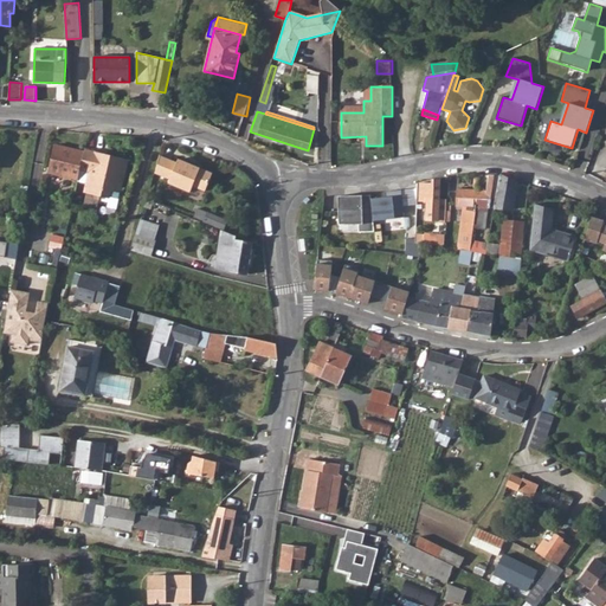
[(81,171),(84,152),(55,144),(49,172),(78,179),(81,171)]
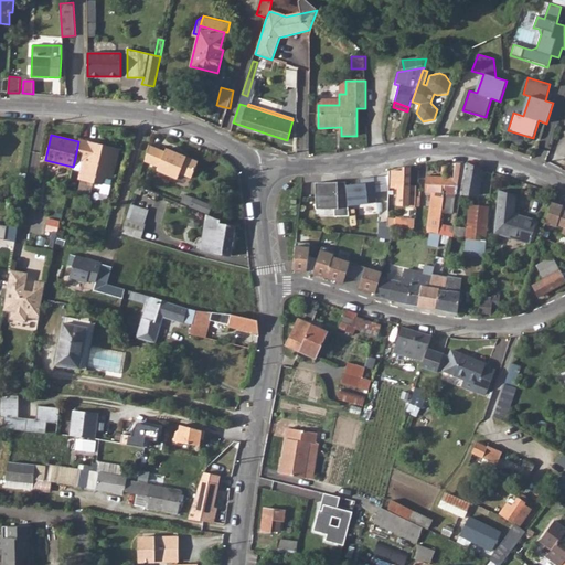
[(75,159),(83,160),(87,141),(80,139),(78,141),(75,159)]
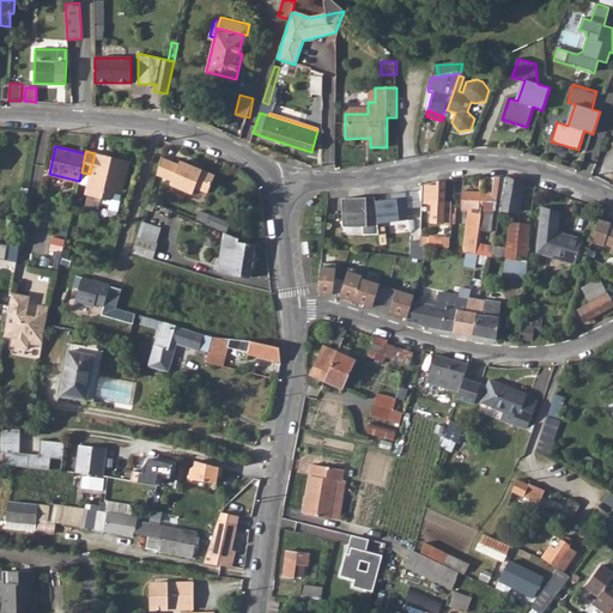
[(123,204),(125,195),(117,194),(120,183),(125,184),(129,163),(109,158),(109,161),(103,161),(104,155),(95,153),(90,174),(85,193),(104,198),(104,204),(110,205),(108,212),(117,214),(120,202),(123,204)]
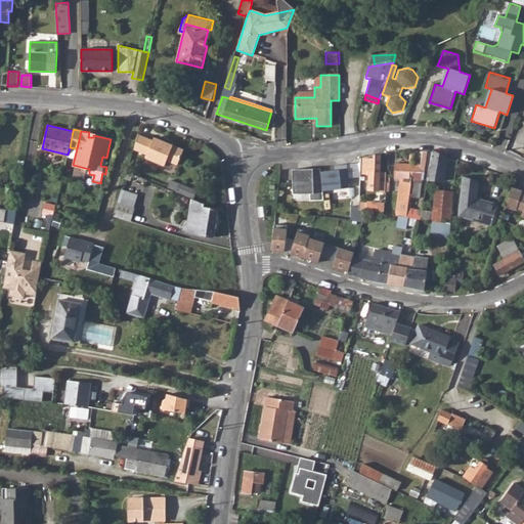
[(154,140),(138,133),(134,148),(147,154),(145,158),(164,166),(167,160),(177,165),(184,149),(155,136),(154,140)]
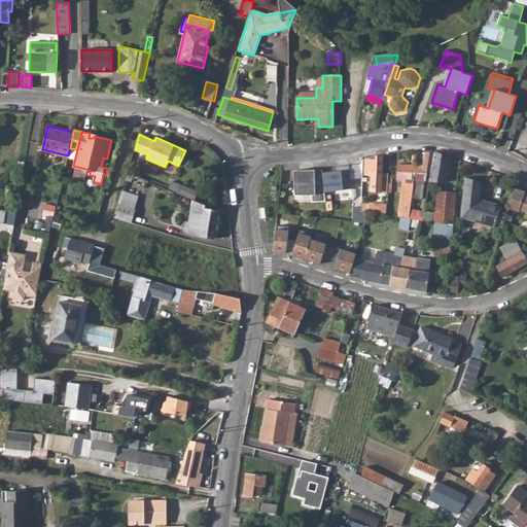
[(435,152),(425,152),(423,166),(415,166),(414,183),(412,198),(422,199),(425,180),(429,181),(435,152)]
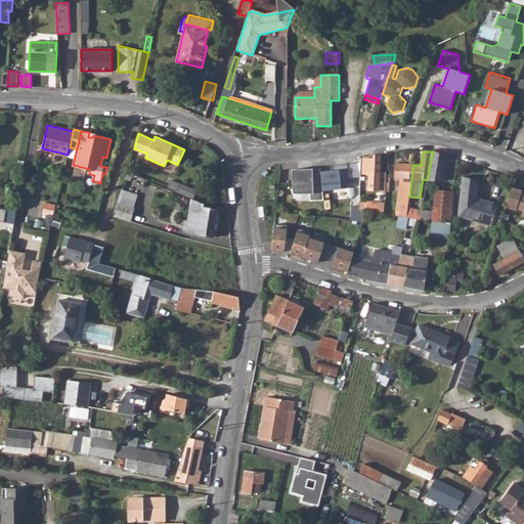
[(447,158),(433,151),(427,180),(443,181),(445,168),(447,158)]
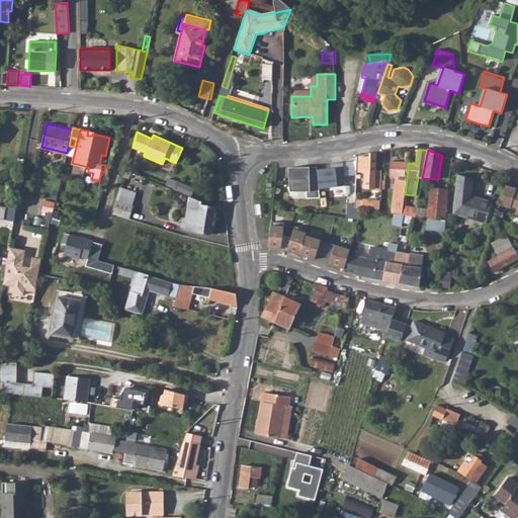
[(376,153),(370,153),(370,156),(359,157),(358,168),(364,168),(363,172),(363,188),(375,188),(375,186),(381,186),(381,173),(376,173),(376,170),(376,153)]
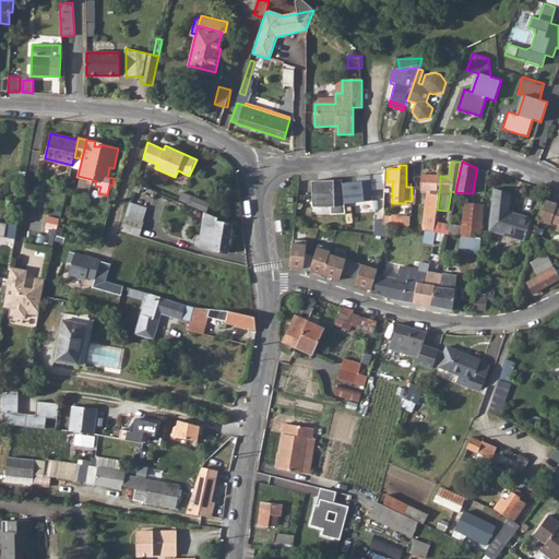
[(342,183),(344,203),(372,200),(369,175),(355,177),(356,182),(342,183)]
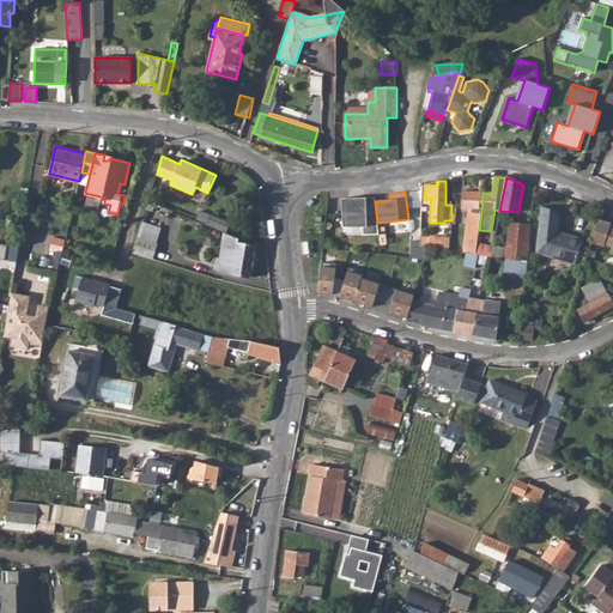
[(483,193),(462,192),(461,208),(468,208),(463,253),(474,254),(477,243),(479,230),(481,213),(483,193)]
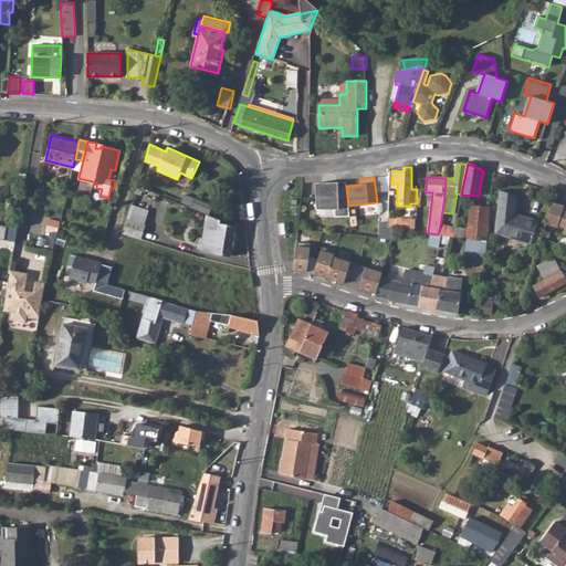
[(349,217),(348,206),(346,186),(346,182),(322,182),(323,189),(316,189),(316,210),(335,210),(335,217),(349,217)]
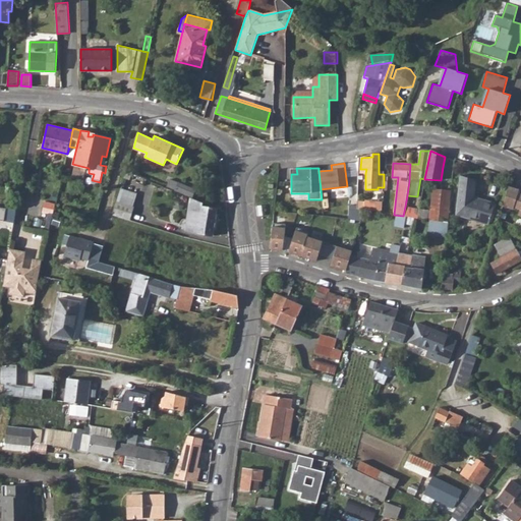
[(475,179),(461,175),(456,215),(488,225),(496,204),(473,197),(475,179)]
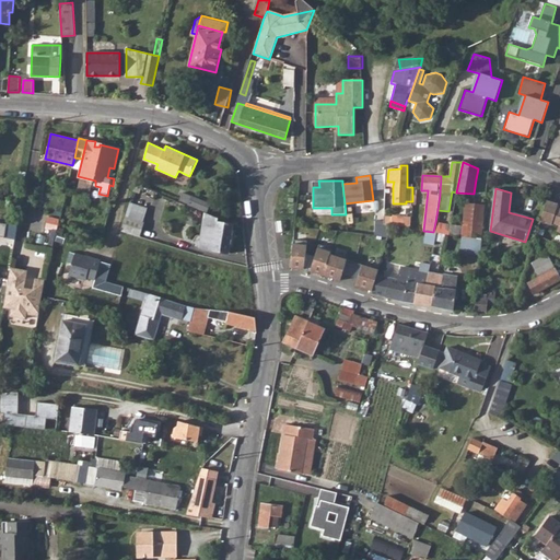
[(207,212),(210,203),(183,193),(179,201),(207,212)]
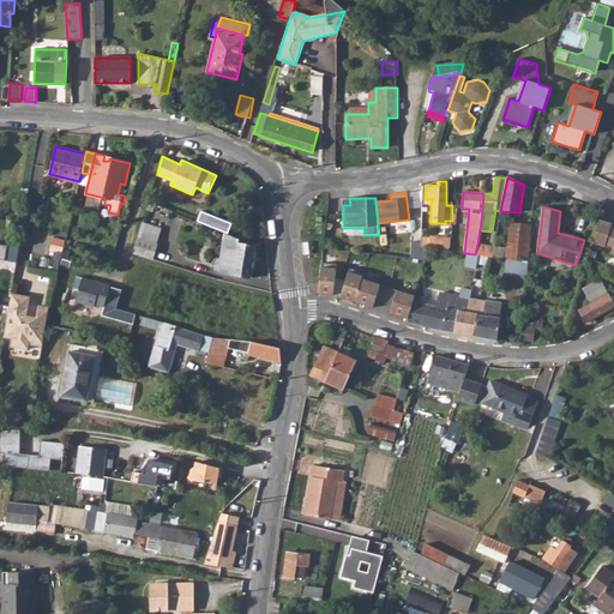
[(613,228),(611,227),(612,223),(599,220),(593,242),(606,246),(606,242),(613,246),(613,247),(612,252),(613,253),(613,228)]
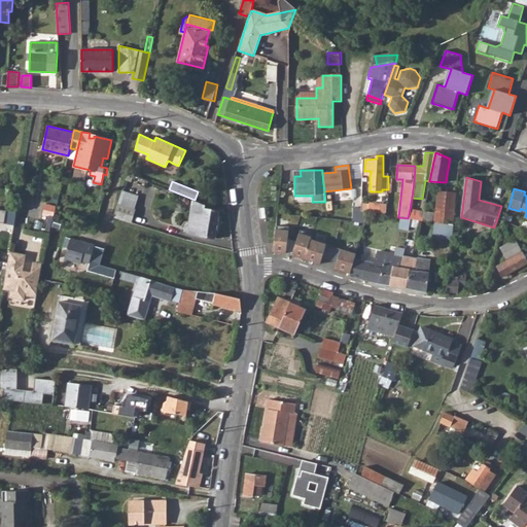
[(457,192),(437,190),(434,213),(433,221),(454,224),(457,192)]
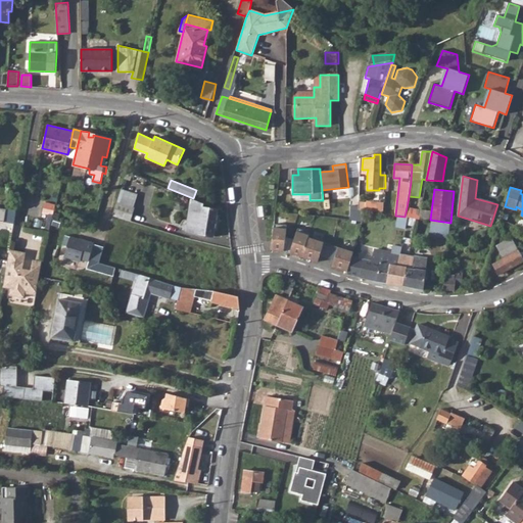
[(117,202),(133,207),(137,194),(121,190),(117,202)]
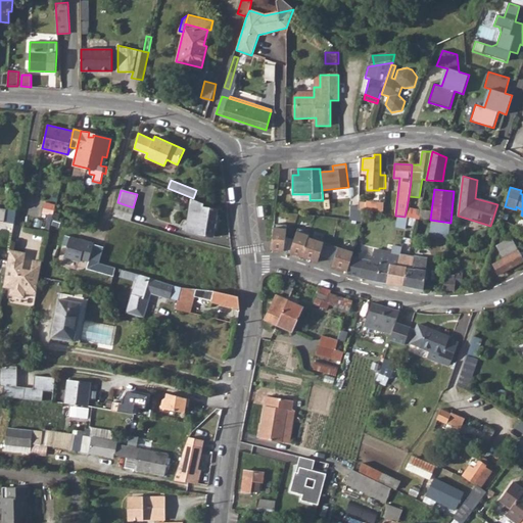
[(214,237),(218,208),(203,206),(203,203),(192,199),(187,231),(197,234),(214,237)]
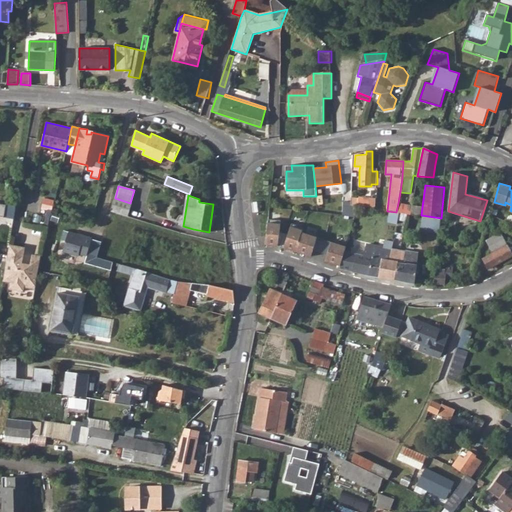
[(45,198),(44,208),(53,209),(54,199),(45,198)]
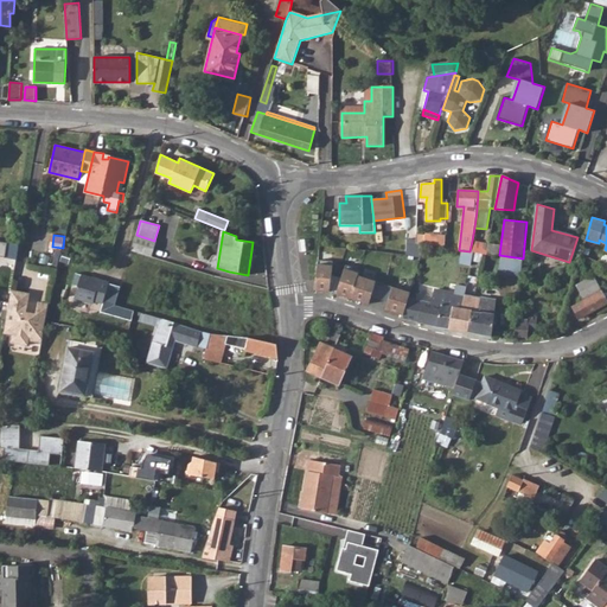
[(152,256),(157,241),(154,241),(136,235),(132,250),(152,256)]
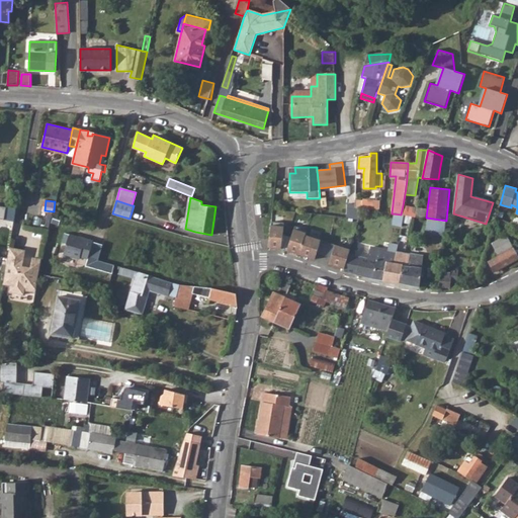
[(379,201),(362,200),(361,208),(379,209),(379,201)]
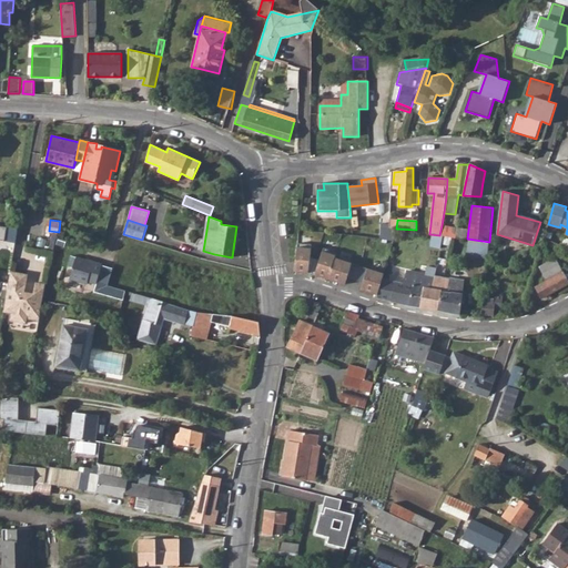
[(393,241),(396,229),(389,229),(389,224),(381,223),(378,239),(393,241)]
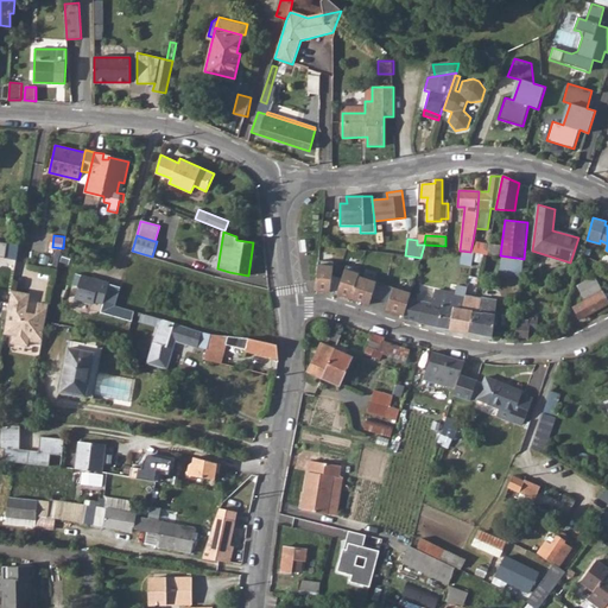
[(489,244),(473,241),(470,252),(473,252),(487,254),(489,244)]
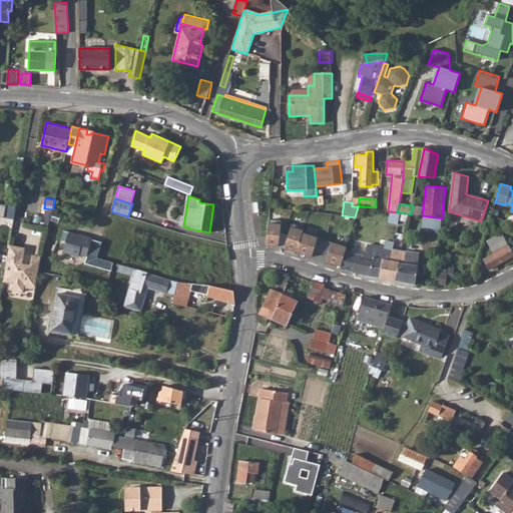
[(411,214),(422,215),(423,207),(413,205),(411,214)]
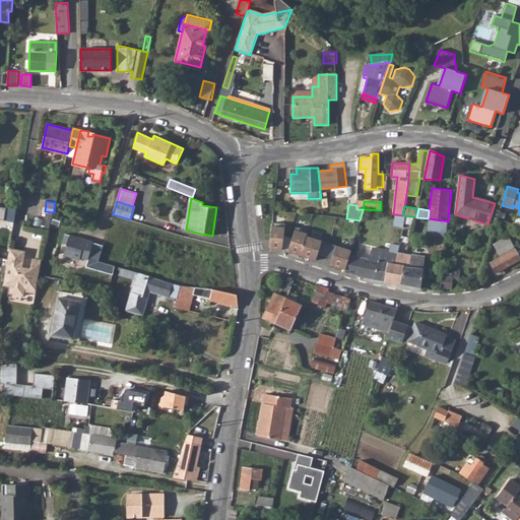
[(448,221),(428,218),(426,233),(446,236),(448,221)]
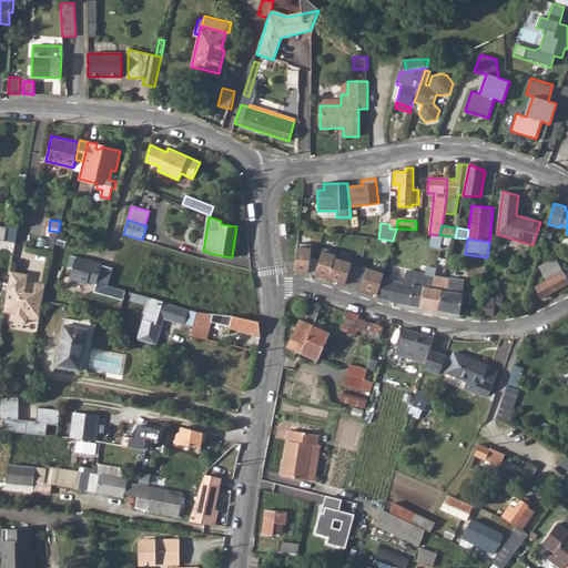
[(306,272),(345,284),(352,264),(335,259),(337,252),(323,247),(320,261),(310,257),(311,244),(297,243),(295,271),(306,272)]
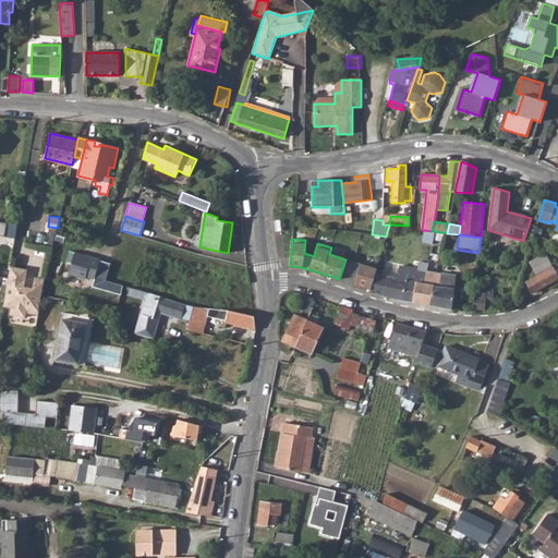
[(100,261),(70,252),(67,263),(72,264),(69,275),(86,279),(86,277),(95,279),(95,278),(100,263),(100,261)]
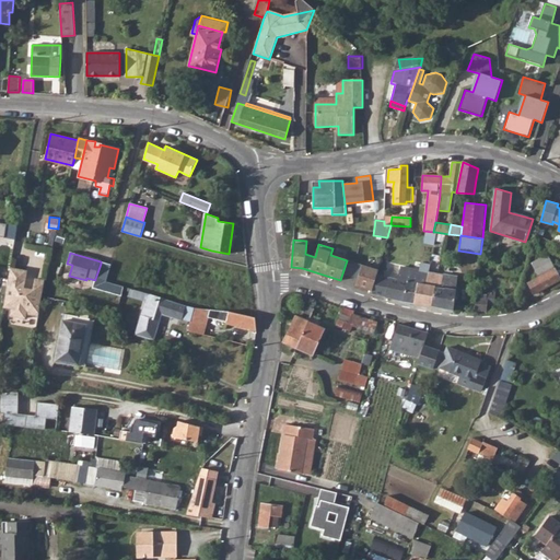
[(540,277),(527,283),(533,294),(559,279),(559,266),(556,268),(548,254),(533,263),(540,277)]
